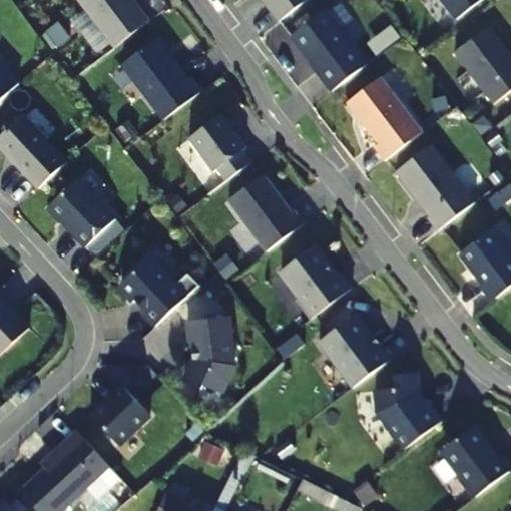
[(77,0),(112,47),(147,20),(132,0),(77,0)]
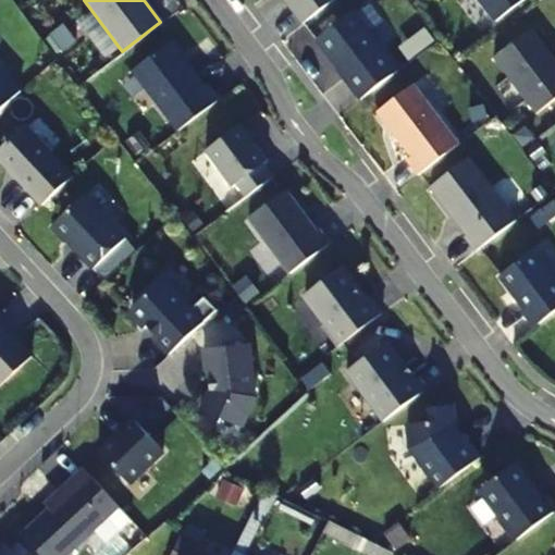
[(284,0),(300,22),(329,0),(284,0)]
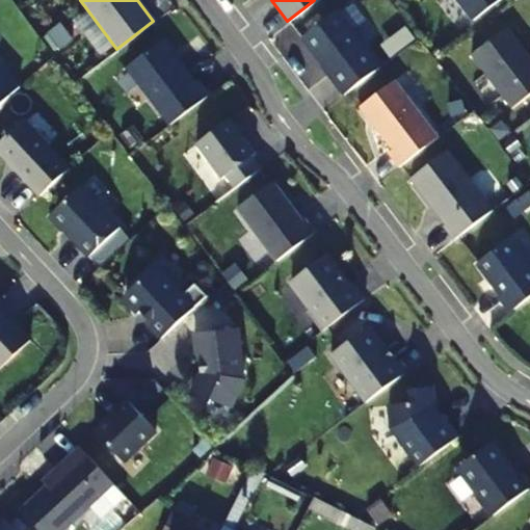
[(456,0),(471,19),(495,0),(456,0)]
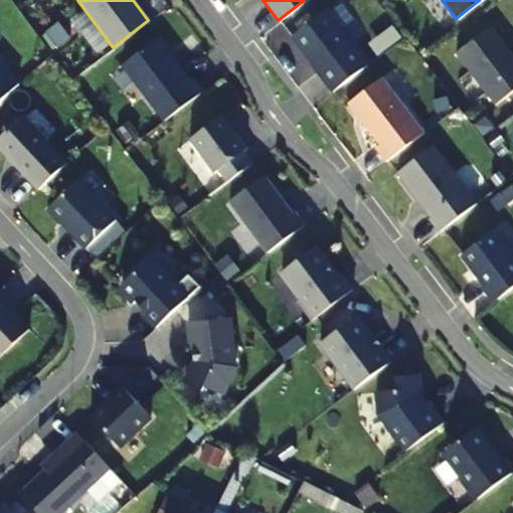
[(331,91),(365,64),(324,10),(291,35),(311,60),(309,61),(331,91)]
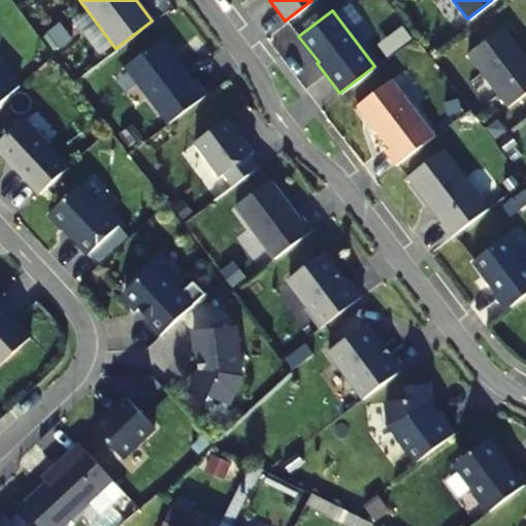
[(525,57),(501,26),(466,53),(506,106),(525,91),(525,57)]
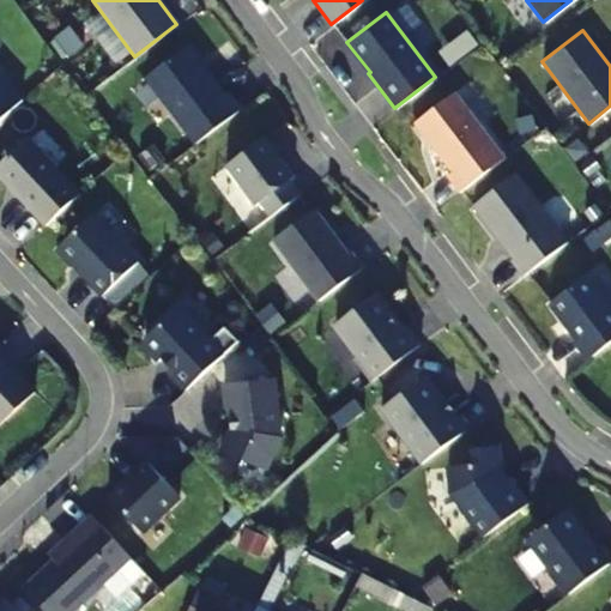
[(144,77),(194,143),(239,108),(227,92),(222,96),(183,46),(144,77)]
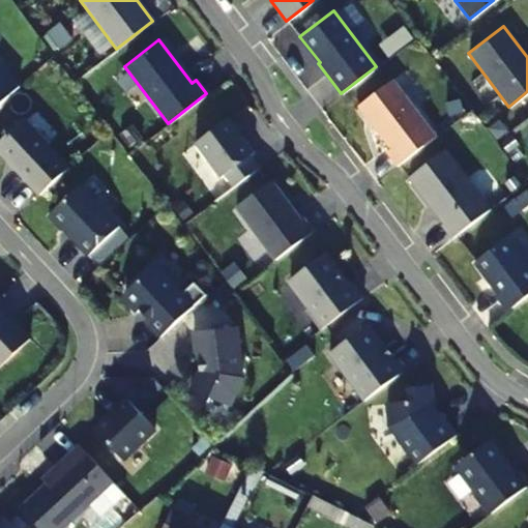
[(0,100),(18,85),(0,65),(0,100)]
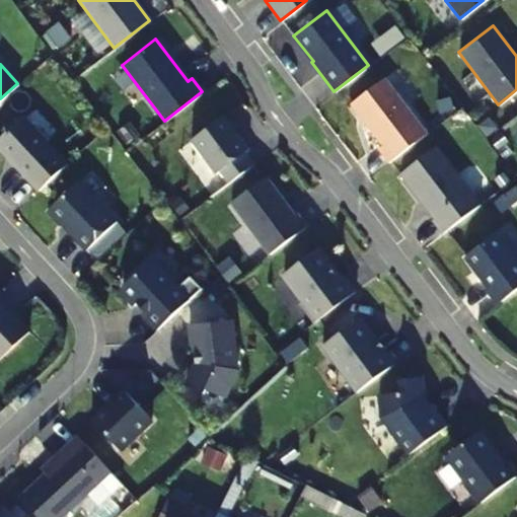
[(388,162),(426,133),(383,77),(350,103),(381,145),(377,148),(388,162)]
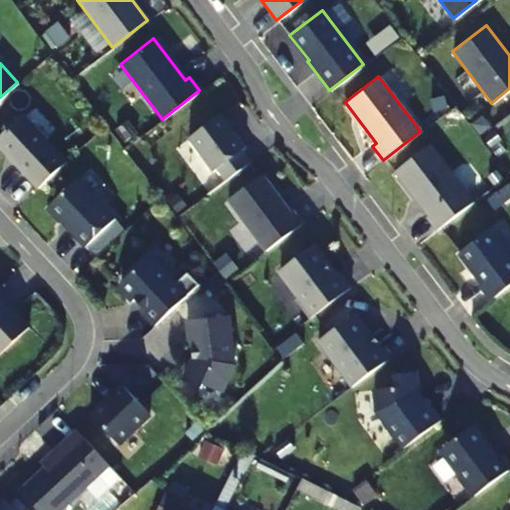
[(0,146),(37,187),(65,161),(21,113),(0,132),(0,146)]
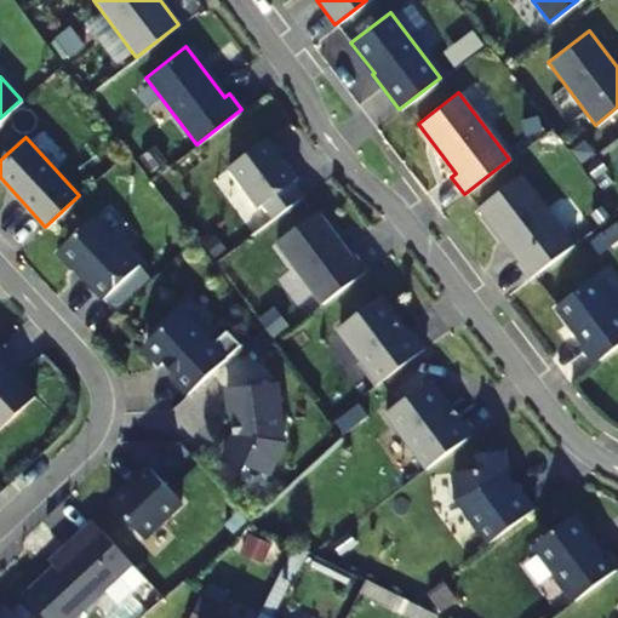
[(261,204),(272,218),(302,196),(291,182),(296,177),(265,138),(225,166),(256,207),(261,204)]
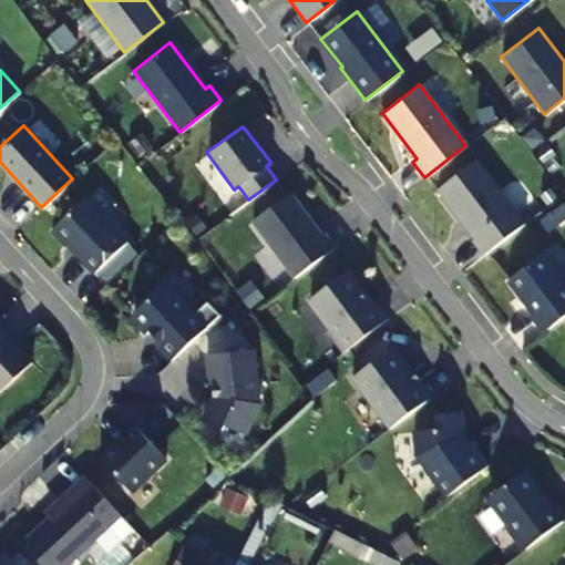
[(517,228),(524,223),(475,158),(437,188),(473,238),(471,239),(482,255),(517,228)]
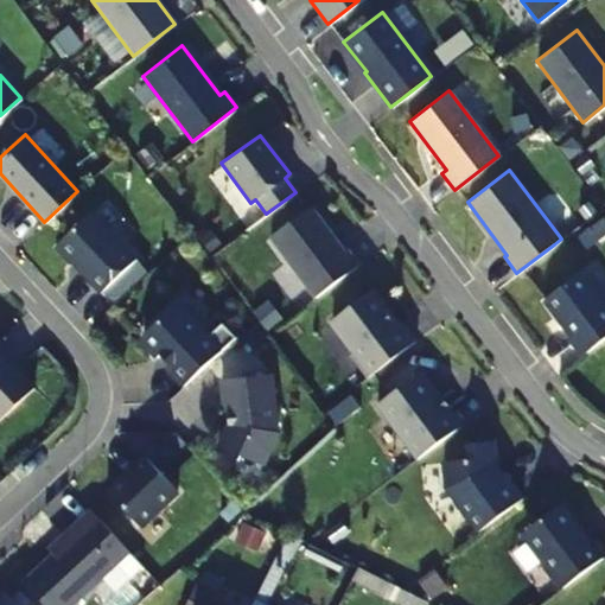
[(310,205),(268,235),(314,297),(357,265),(345,248),(343,250),(310,205)]
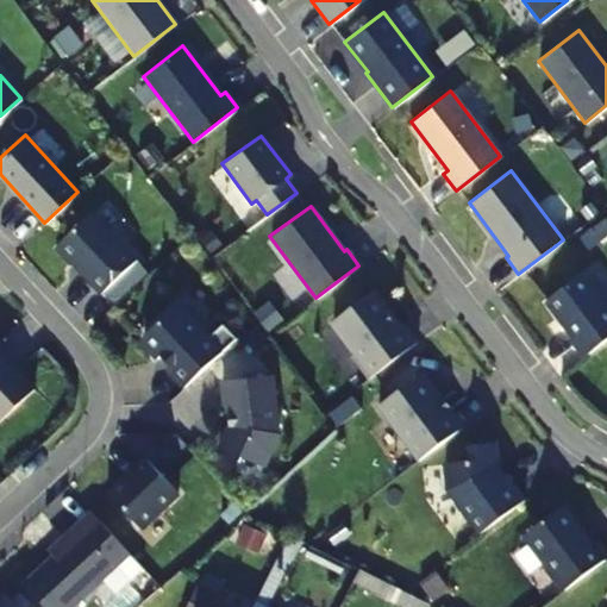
[(91,212),(54,245),(69,263),(73,260),(88,276),(86,279),(99,292),(135,260),(91,212)]
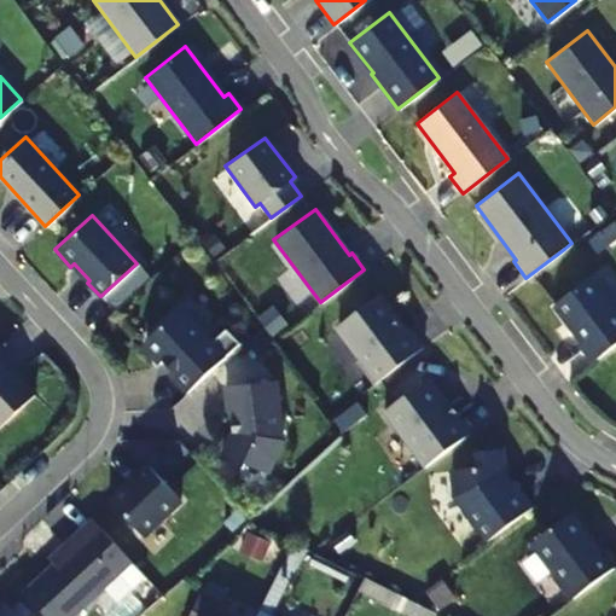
[(615,342),(615,309),(590,277),(552,306),(581,343),(579,346),(591,361),(615,342)]
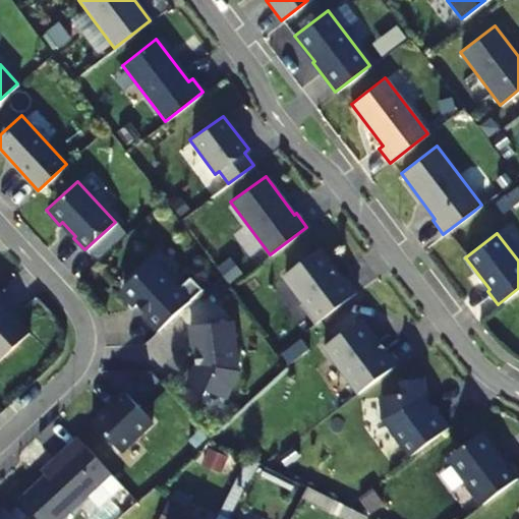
[(299,304),(313,323),(355,291),(343,276),(339,279),(320,252),(312,251),(283,274),(303,301),(299,304)]
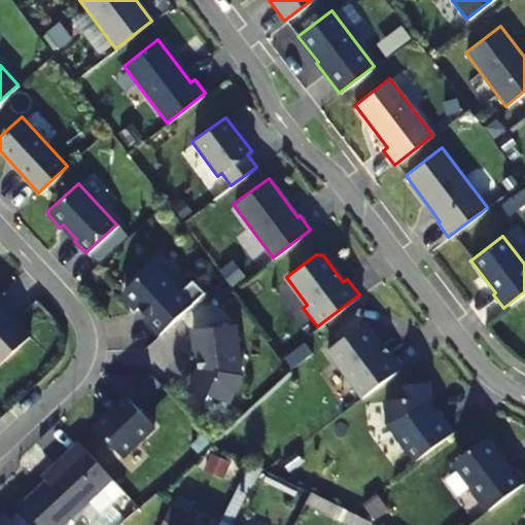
[(159,334),(204,291),(193,279),(181,290),(158,265),(150,265),(123,289),(123,295),(135,309),(137,307),(146,317),(145,319),(159,334)]
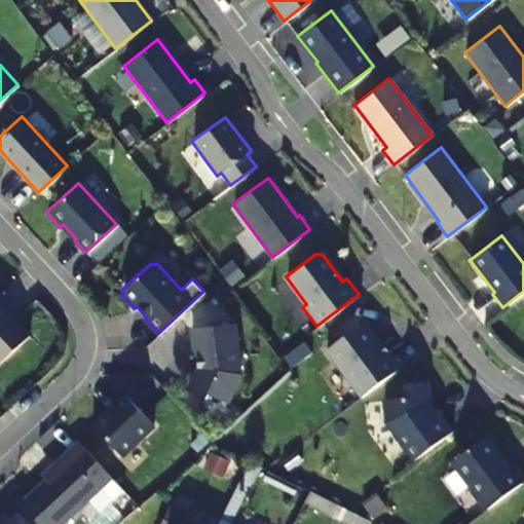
[(5,310),(7,308),(0,299),(0,360),(28,335),(5,310)]
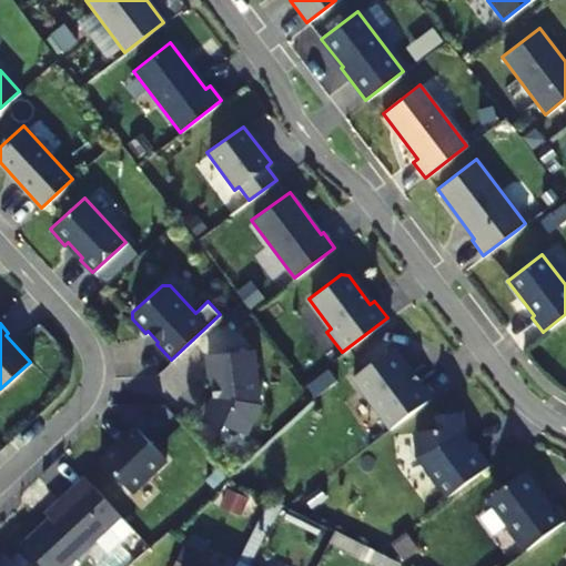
[(351,377),(388,428),(428,398),(416,382),(414,384),(405,373),(407,371),(391,347),(351,377)]
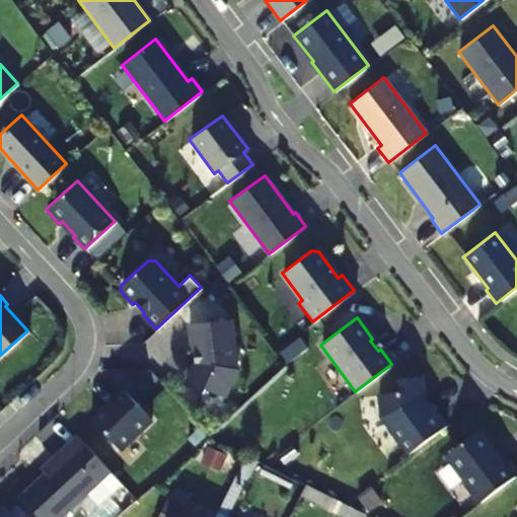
[(192,346),(194,361),(183,384),(203,393),(205,388),(223,396),(235,368),(230,318),(187,323),(190,346),(192,346)]
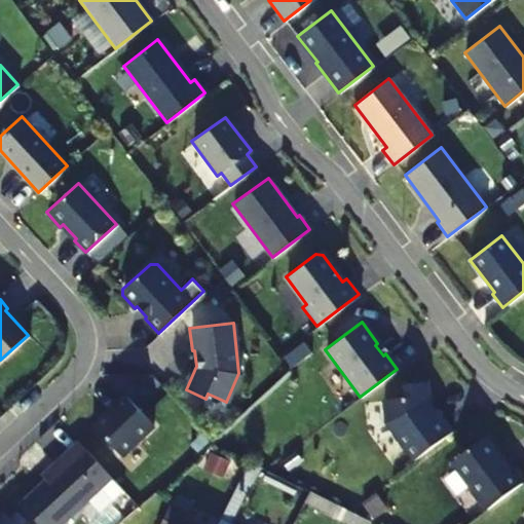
[(413,460),(451,431),(438,412),(436,414),(428,405),(425,381),(404,383),(405,397),(382,400),(385,422),(413,460)]
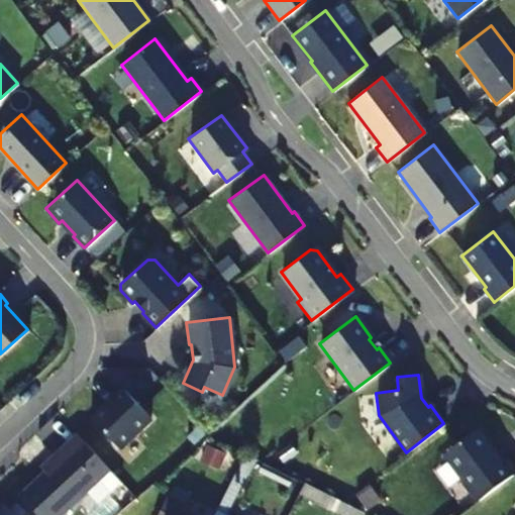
[(89,415),(118,447),(149,417),(122,388),(106,403),(105,401),(89,415)]
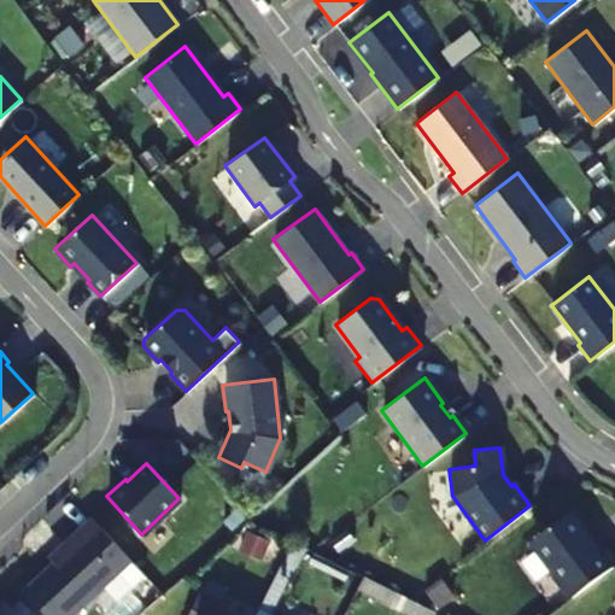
[(564,591),(569,597),(614,563),(602,546),(598,550),(569,510),(533,537),(532,546),(552,574),(551,578),(562,590),(564,591)]
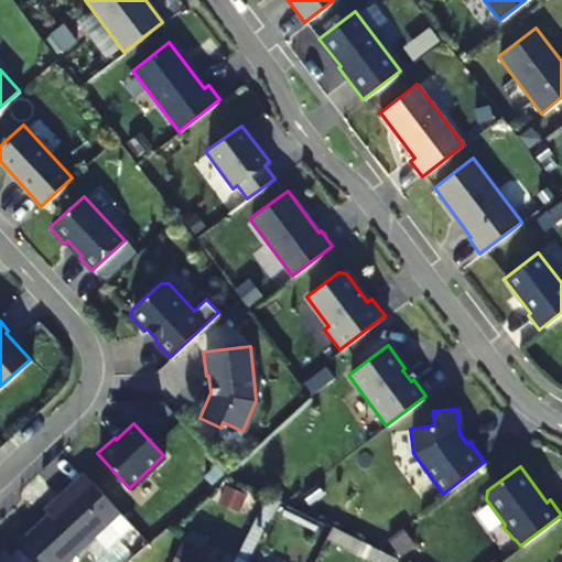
[(20,539),(41,561),(66,561),(95,536),(109,522),(120,512),(82,472),(68,485),(73,489),(20,539)]
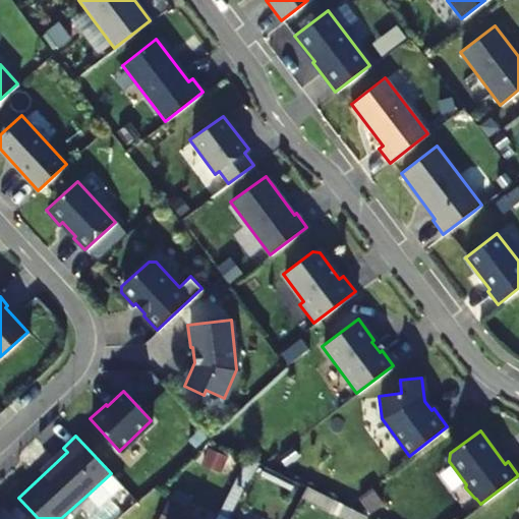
[(225,456),(207,447),(200,460),(219,469),(225,456)]
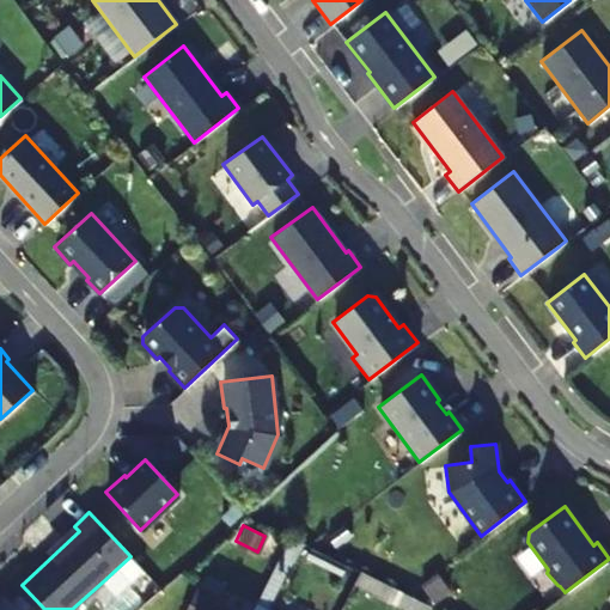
[(119,567),(103,581),(115,596),(130,580),(119,567)]
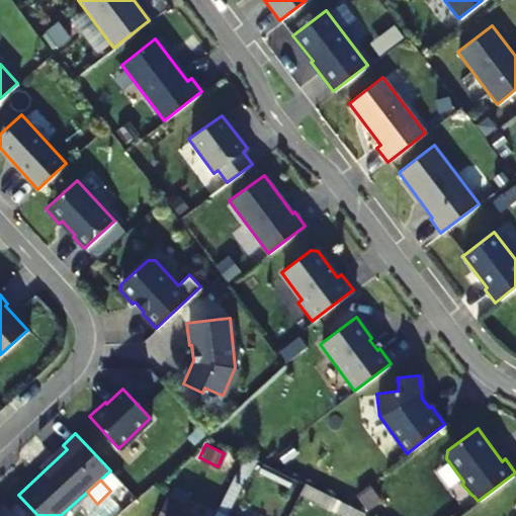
[(209,515),(188,505),(194,493),(180,485),(163,515),(209,515)]
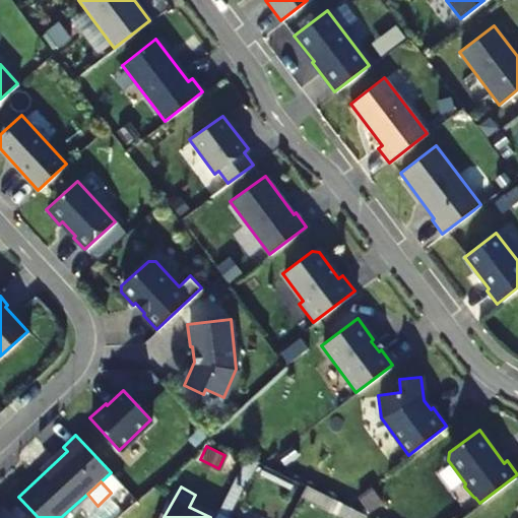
[(303,499),(332,513),(337,501),(309,488),(303,499)]
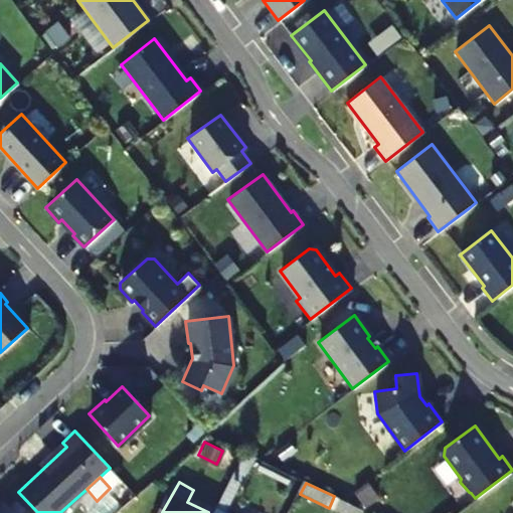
[(329,508),(338,512),(366,512),(334,496),(329,508)]
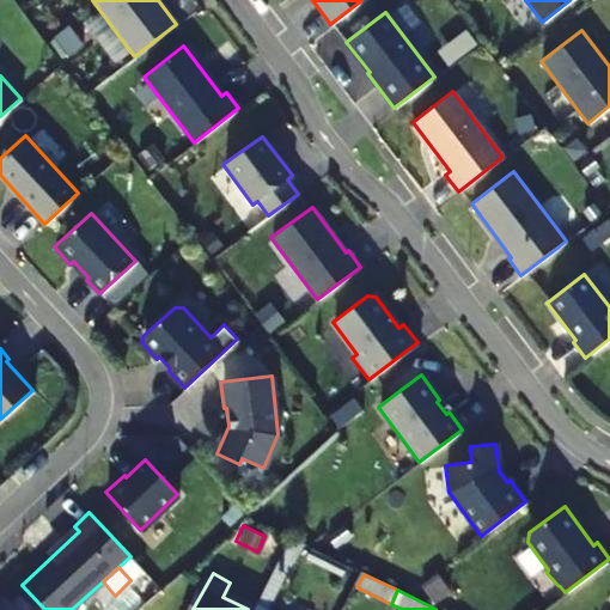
[(0,609),(16,609),(5,597),(0,601),(0,609)]
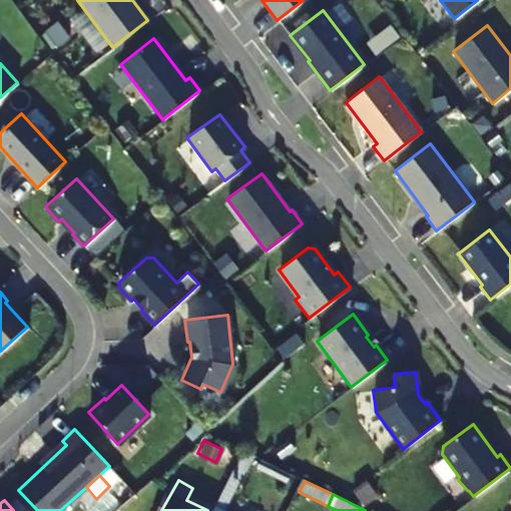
[(215,510),(237,510),(220,501),(215,510)]
